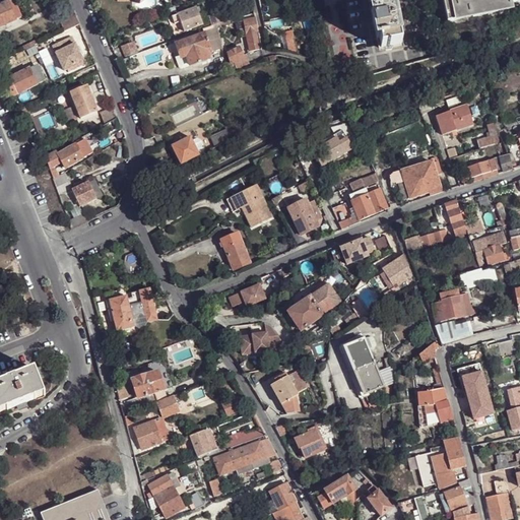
[(13,0),(0,5),(0,25),(21,17),(13,0)]
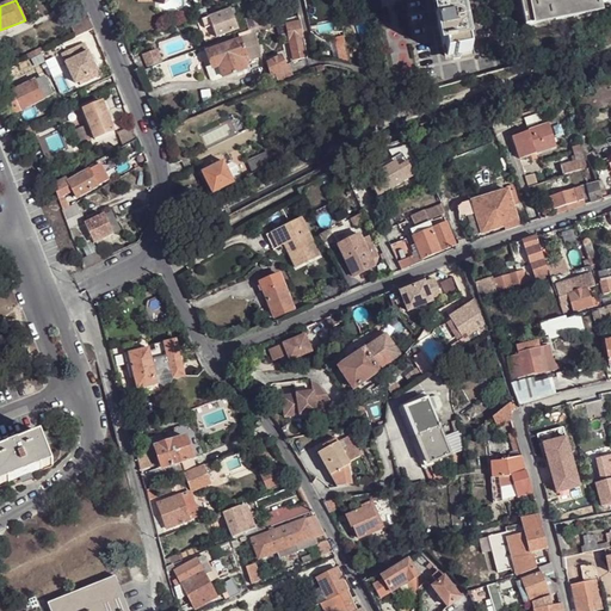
[(437,0),(440,13),(437,13),(444,48),(446,47),(449,56),(471,51),(470,42),(471,42),(469,25),(466,7),(463,8),(461,0),(437,0)]
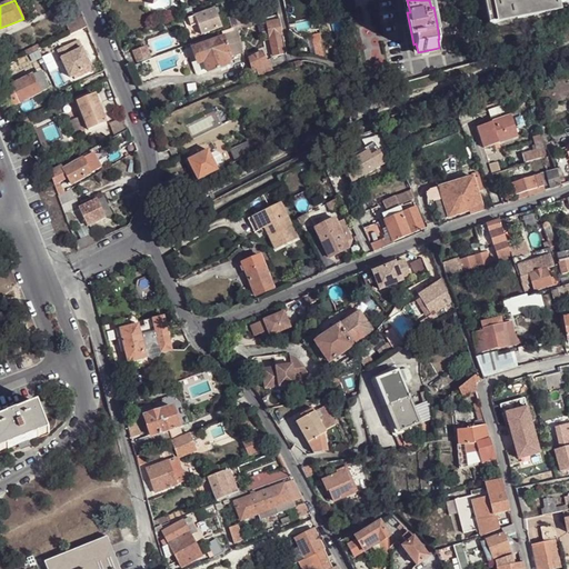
[(568,0),(485,0),(490,23),(560,9),(559,3),(568,0)]
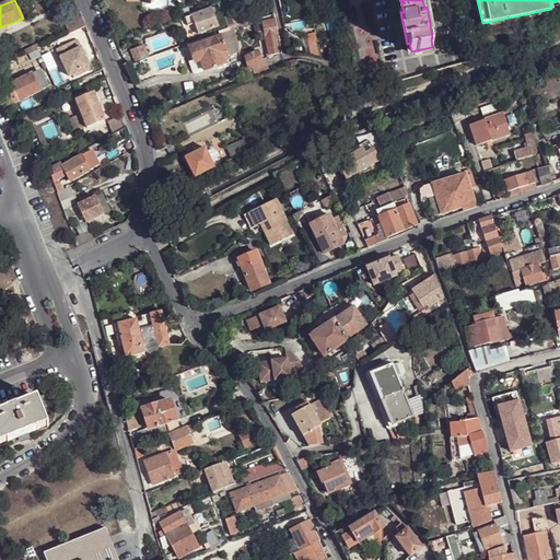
[(219,26),(211,9),(185,19),(187,26),(194,24),(197,34),(219,26)]
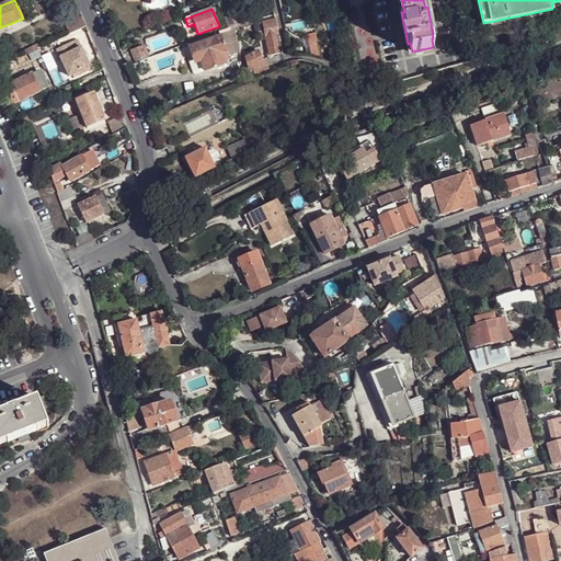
[(225,20),(228,29),(235,27),(247,23),(244,14),(231,18),(225,20)]
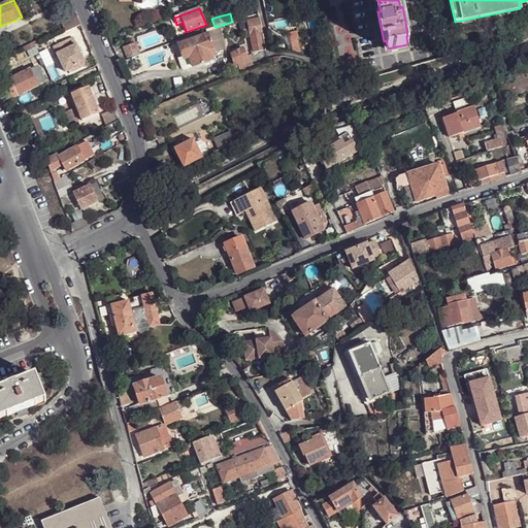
[(65,22),(68,30),(79,25),(76,18),(65,22)]
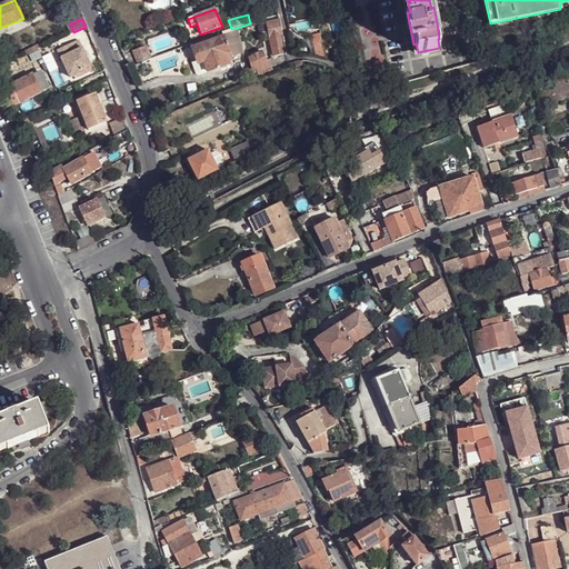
[(280,20),(267,23),(270,38),(272,50),(286,47),(280,20)]
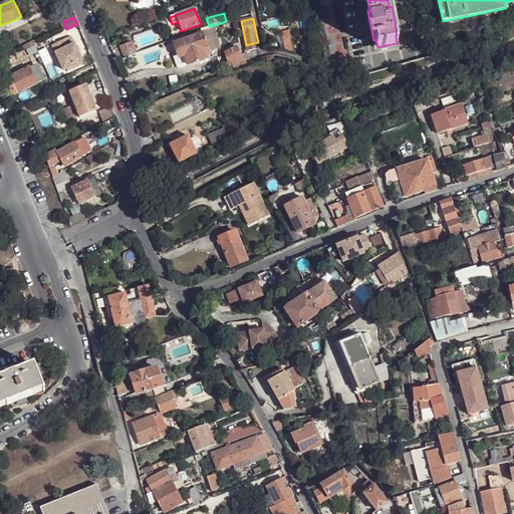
[(244,34),(241,21),(235,23),(237,35),(244,34)]
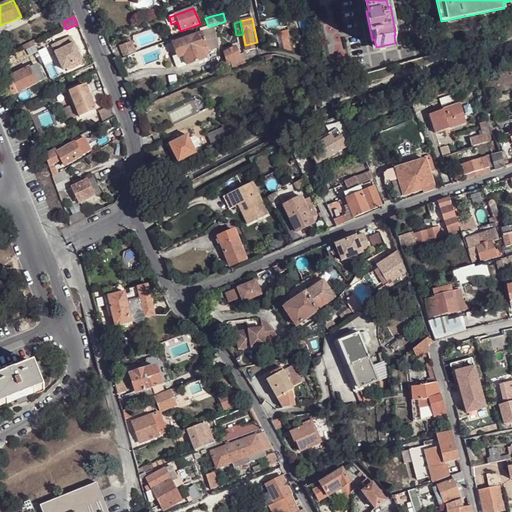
[(187,65),(205,59),(201,46),(217,40),(214,25),(208,26),(200,29),(201,34),(173,44),(177,54),(183,52),(187,64),(187,65)]
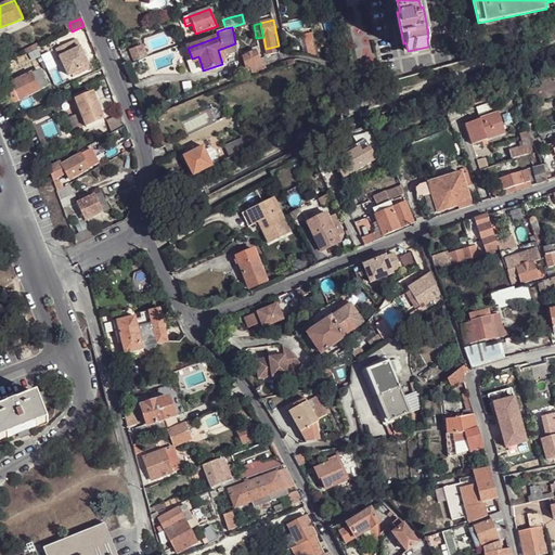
[(67,75),(89,65),(76,39),(59,48),(63,54),(59,56),(67,75)]
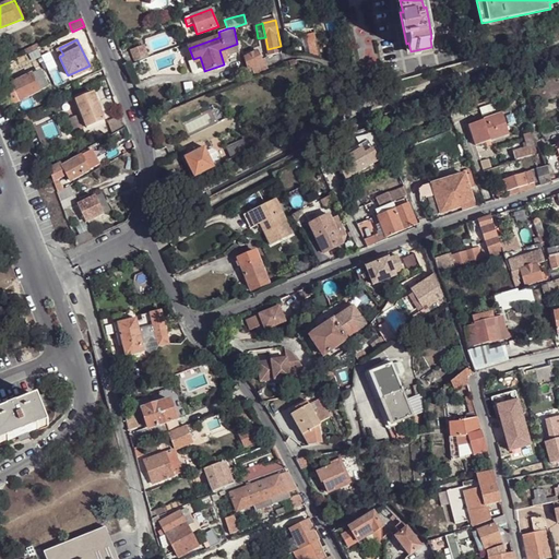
[(320,60),(316,42),(307,43),(309,57),(320,60)]
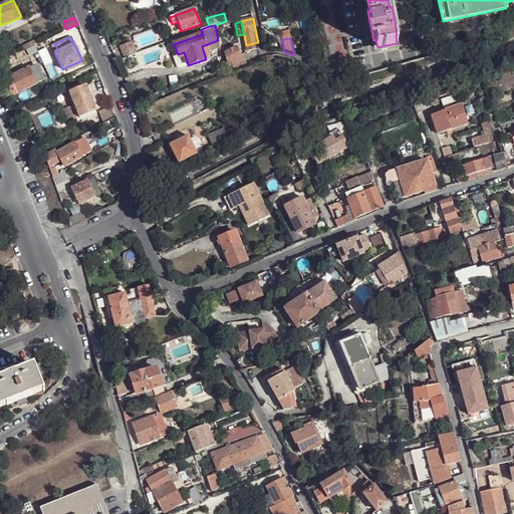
[(21,46),(23,50),(26,48),(31,45),(37,43),(35,39),(21,46)]
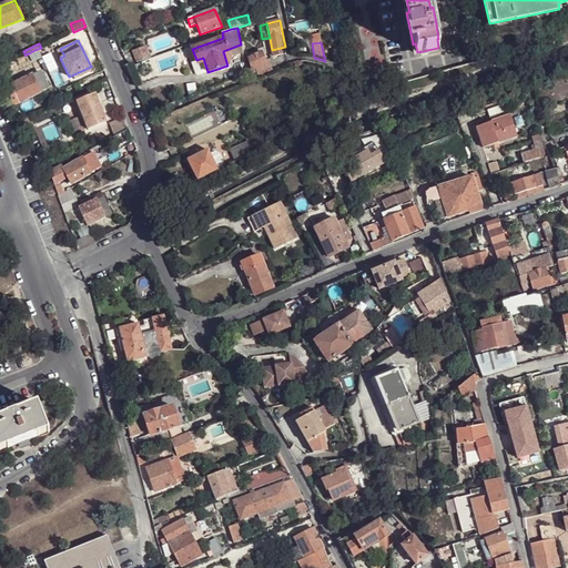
[(146,46),(131,51),(133,57),(149,51),(146,46)]
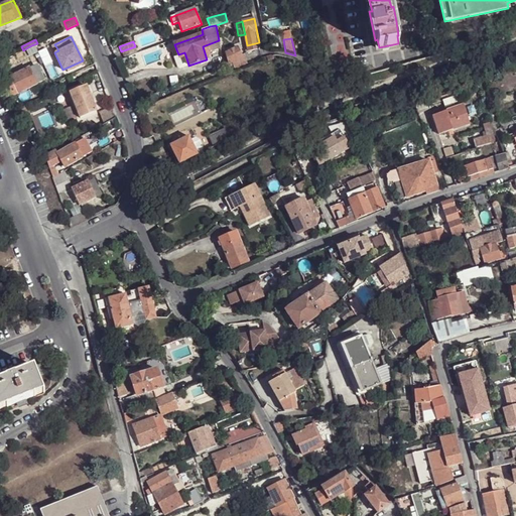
[(135,46),(121,51),(123,56),(137,51),(135,46)]
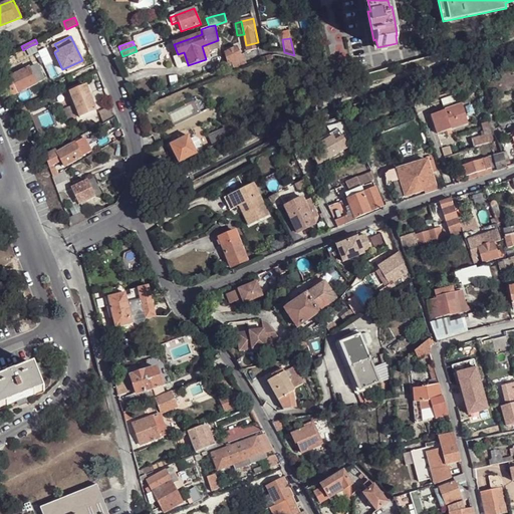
[(234,69),(247,63),(244,56),(241,57),(237,48),(224,53),(227,62),(224,63),(223,64),(226,70),(233,66),(234,69)]
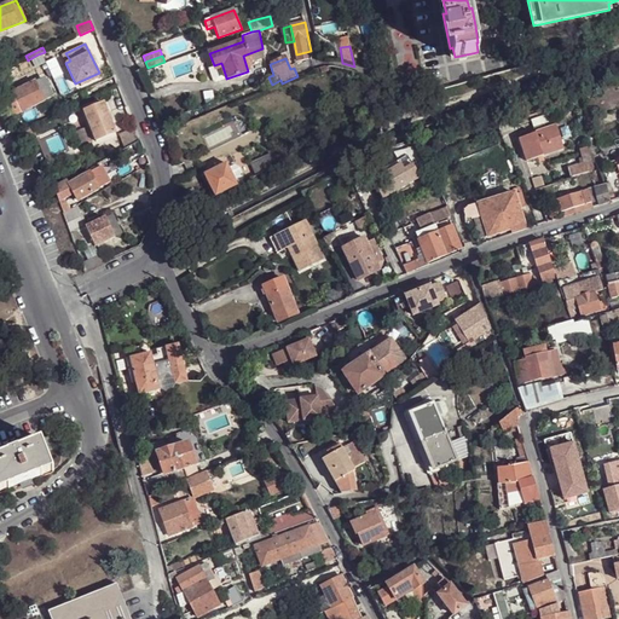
[(214,65),(208,67),(213,82),(226,77),(221,63),(214,65)]
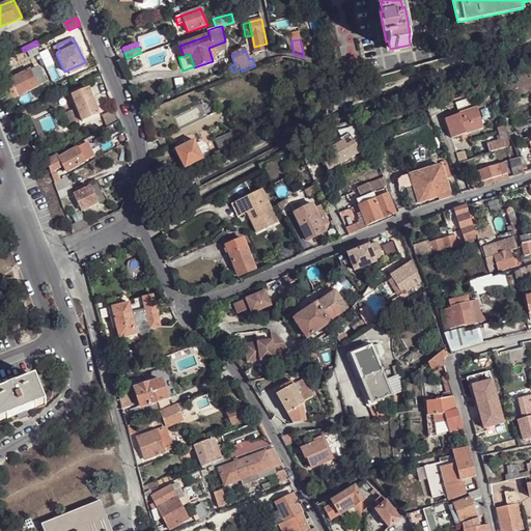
[(39,65),(30,71),(37,87),(47,82),(39,65)]
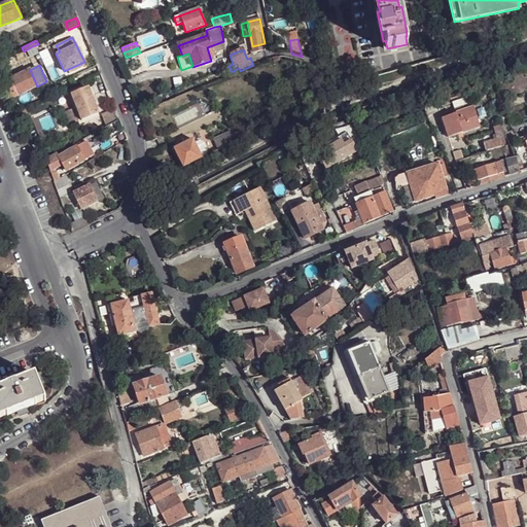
[(18,95),(37,86),(30,70),(10,78),(18,95)]
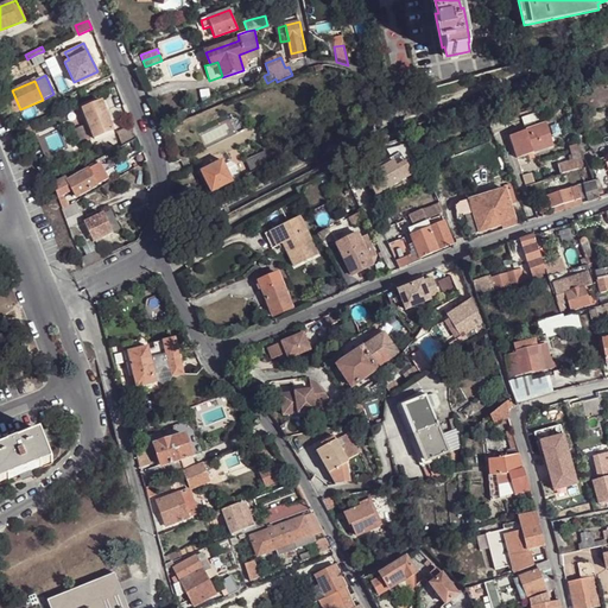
[(20,109),(12,90),(4,93),(13,112),(20,109)]
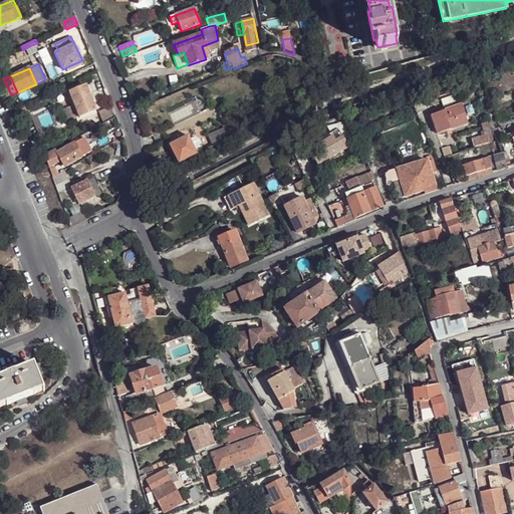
[(86,85),(69,92),(79,117),(96,111),(86,85)]
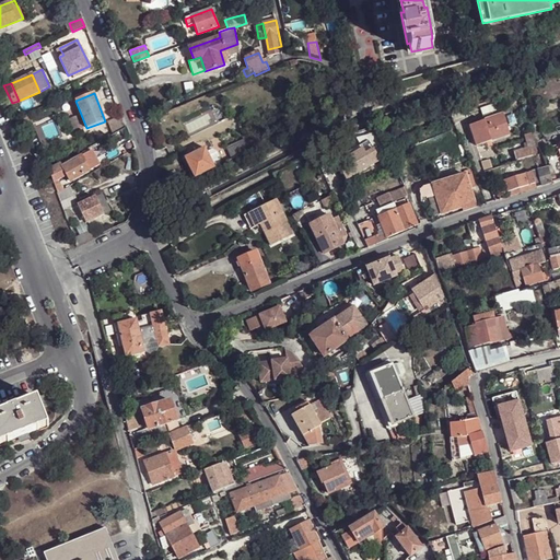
[(510,136),(502,114),(485,120),(492,142),(510,136)]
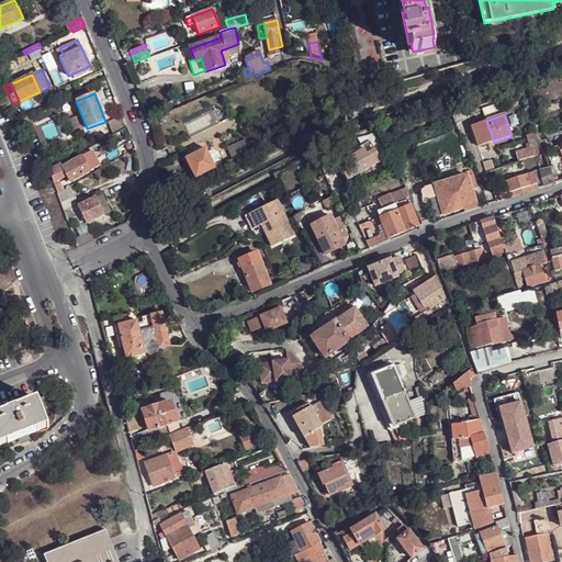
[(108,122),(113,135),(127,127),(122,115),(108,122)]
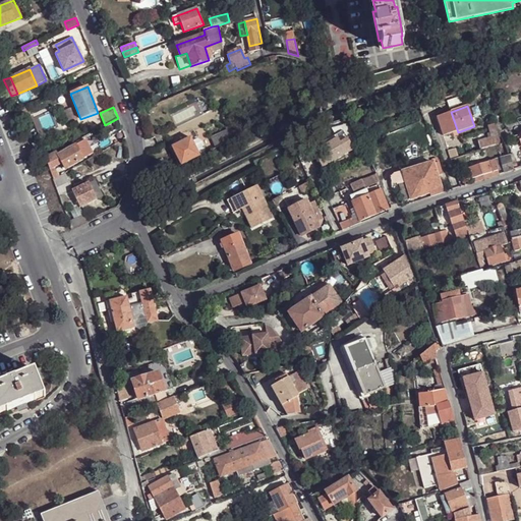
[(26,108),(16,112),(23,126),(33,121),(26,108)]
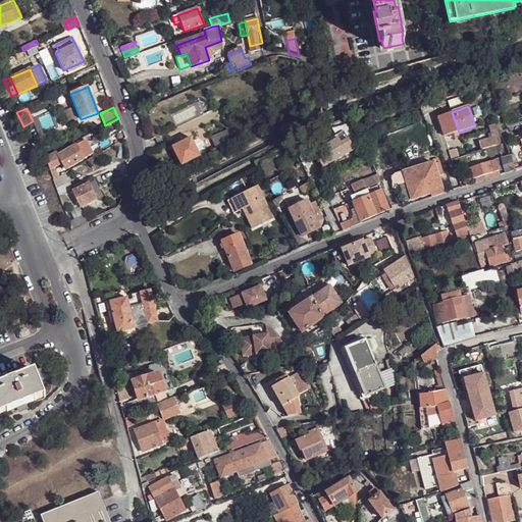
[(459,133),(452,112),(436,118),(444,138),(459,133)]
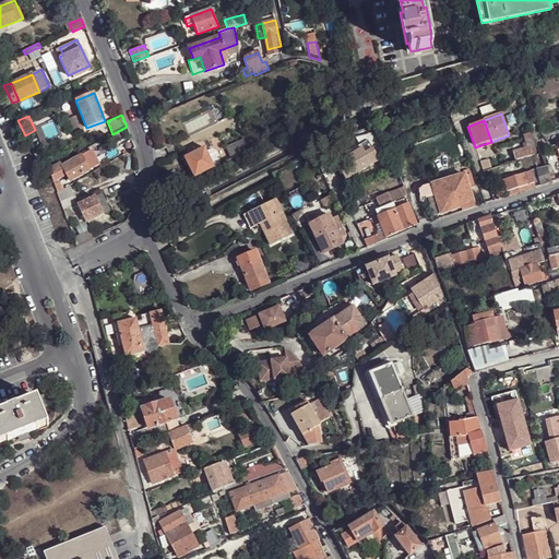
[(345,179),(383,157),(375,131),(356,140),(361,149),(336,163),(345,179)]
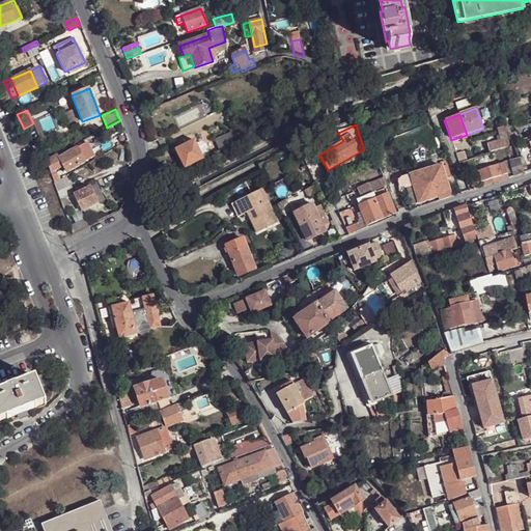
[(507,139),(503,127),(497,129),(501,140),(507,139)]
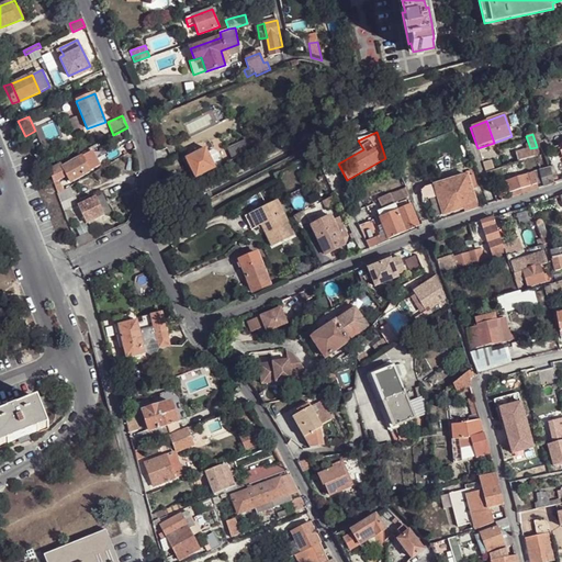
[(519,160),(519,161),(538,156),(540,156),(540,155),(537,147),(530,148),(516,152),(519,160)]
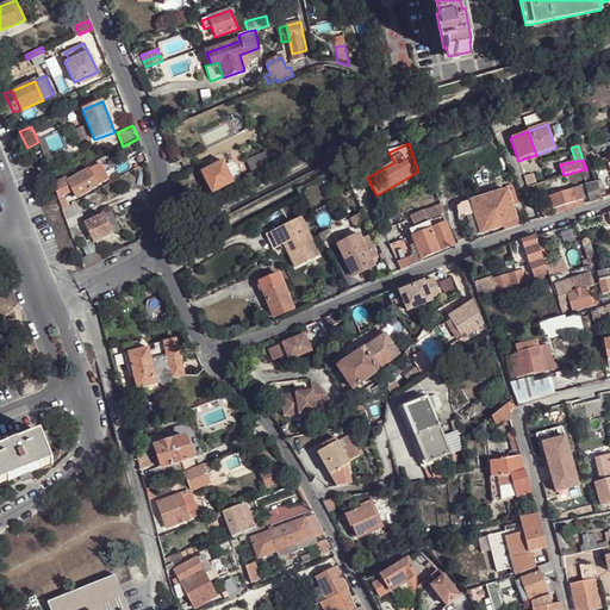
[(211,191),(212,193),(234,182),(231,176),(223,161),(201,172),(211,191)]
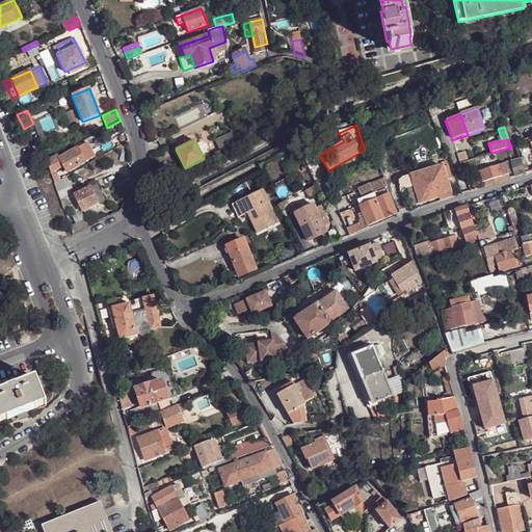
[(84,144),(77,149),(84,162),(91,159),(84,144)]
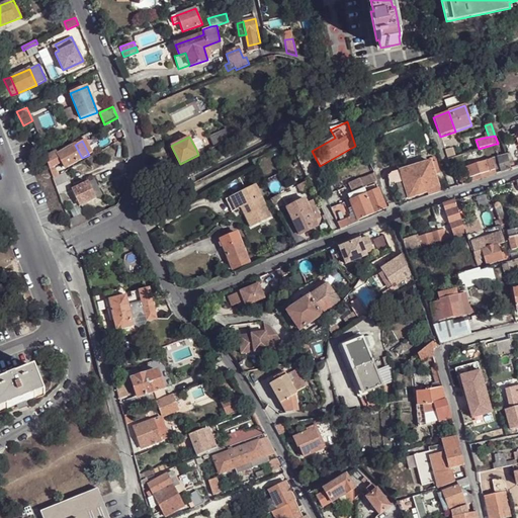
[(82,158),(75,145),(66,150),(59,154),(57,151),(46,157),(50,168),(54,166),(62,161),(65,168),(82,158)]
